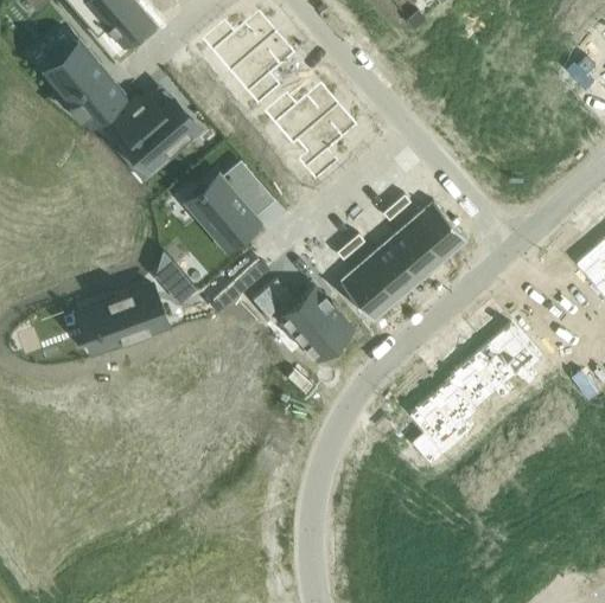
[(68,0),(97,34),(107,27),(122,45),(153,19),(137,0),(68,0)]
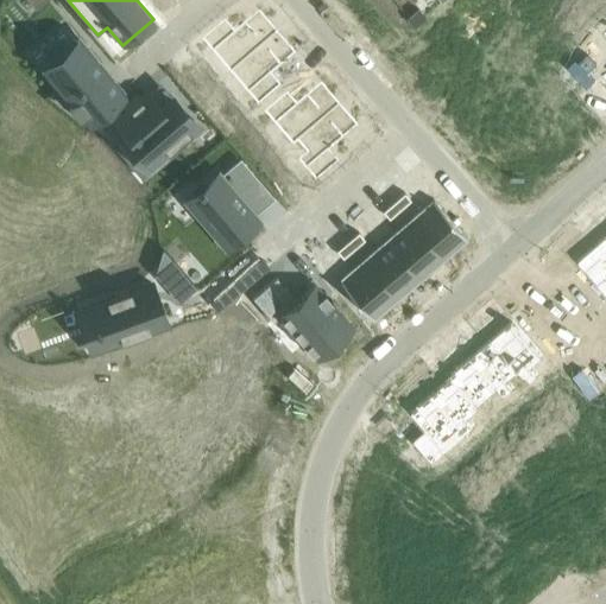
[(427,17),(420,10),(408,19),(415,26),(427,17)]
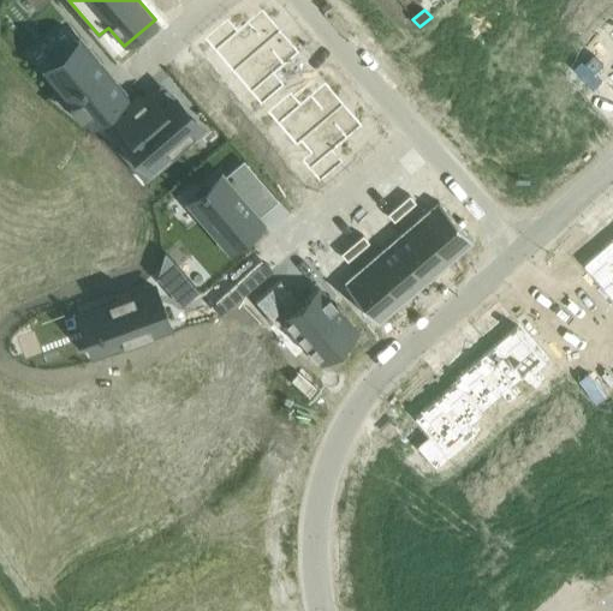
[(221,28),(198,47),(216,69),(225,60),(236,72),(274,39),(256,17),(231,39),(221,28)]
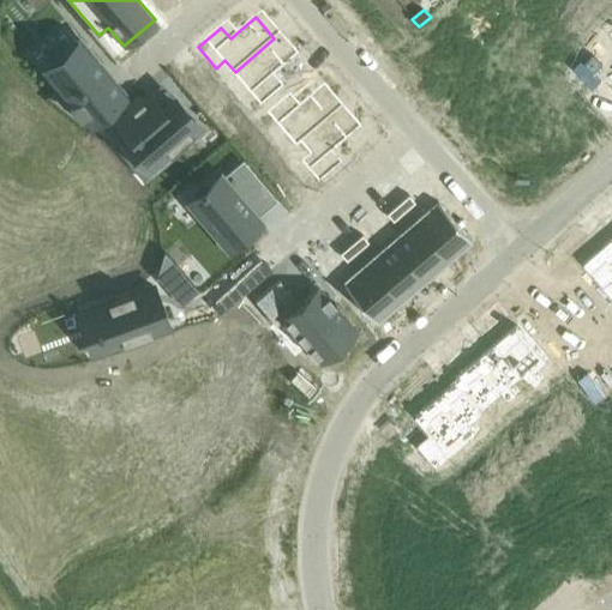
[(583,53),(573,64),(606,102),(611,96),(611,65),(606,59),(611,53),(611,43),(598,26),(576,44),(583,53)]
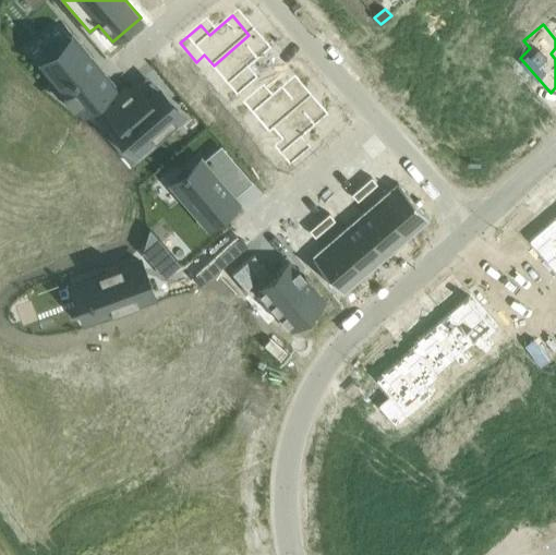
[(59,26),(28,50),(82,113),(115,85),(72,33),(68,36),(59,26)]
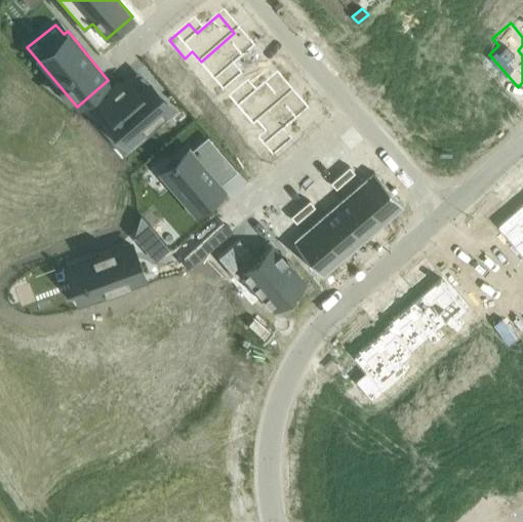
[(234,33),(201,62),(209,72),(202,78),(217,96),(237,80),(229,70),(250,51),(234,33)]
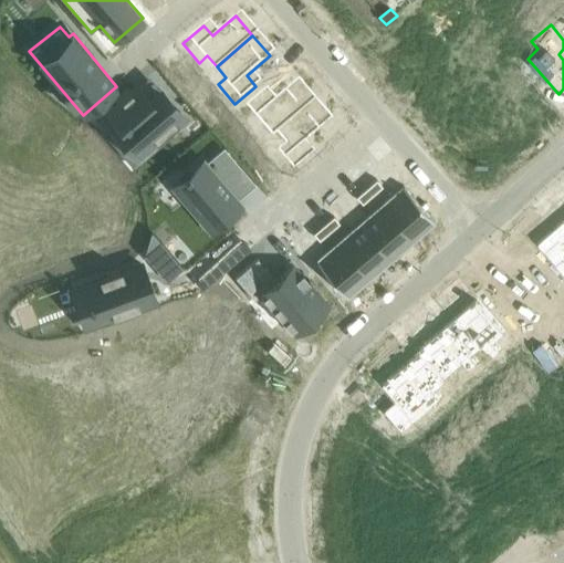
[(510,60),(490,76),(509,97),(519,89),(539,112),(559,94),(528,59),(517,68),(510,60)]
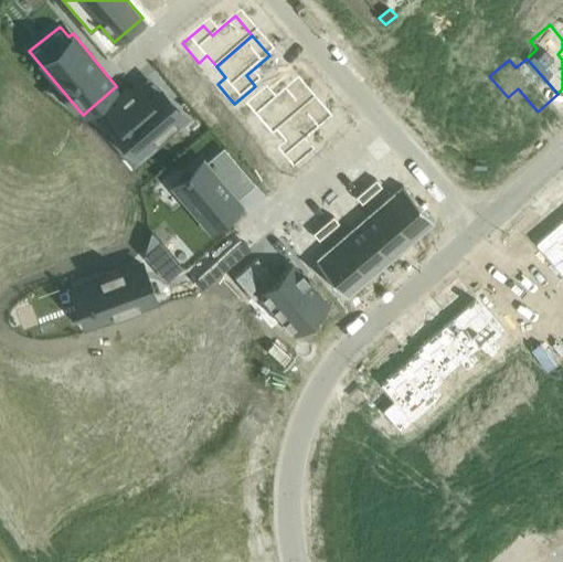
[(261,93),(240,110),(256,130),(265,123),(274,134),(310,103),(293,83),(271,103),(261,93)]
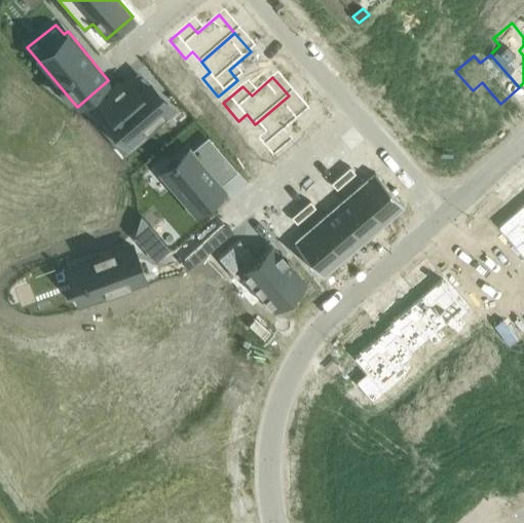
[(119,89),(90,115),(114,142),(121,136),(128,144),(137,137),(139,140),(173,111),(149,83),(137,92),(128,83),(119,90),(119,89)]
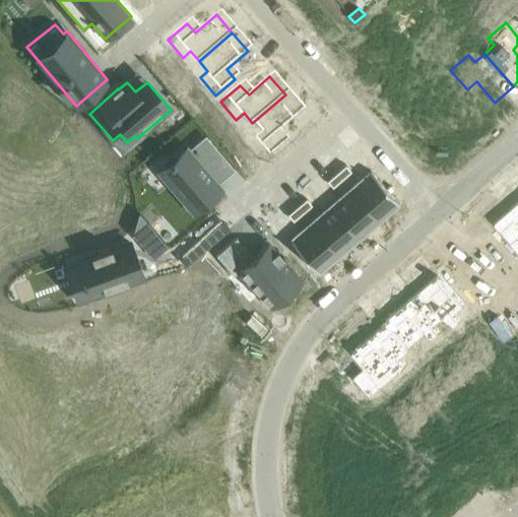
[(285,94),(252,123),(260,133),(253,139),(268,157),(287,140),(279,131),(301,113),(285,94)]
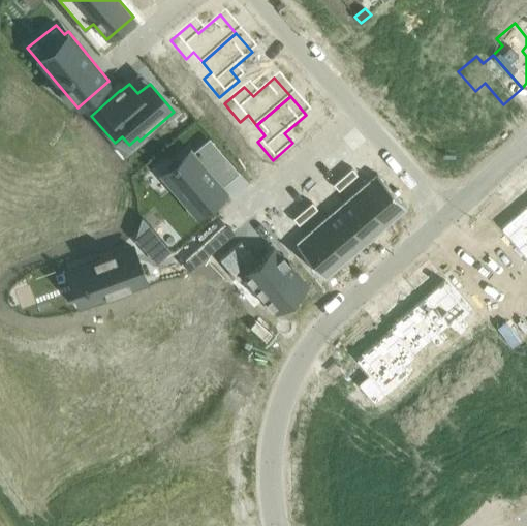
[(175,166),(164,175),(197,214),(224,191),(221,188),(206,168),(218,158),(205,143),(192,154),(191,152),(178,163),(176,162),(173,164),(175,166)]
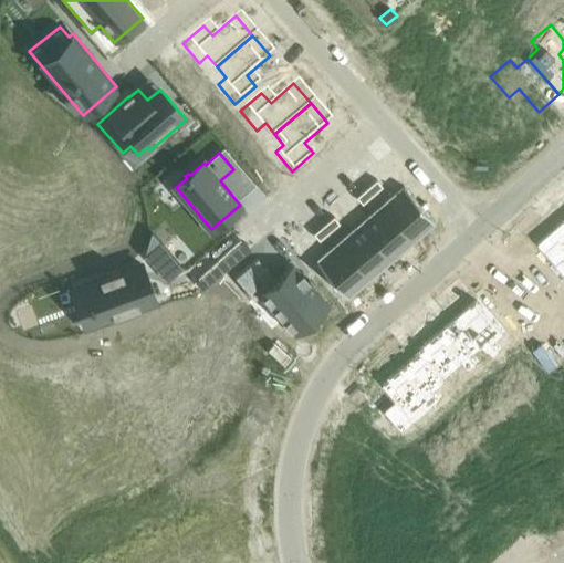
[(377,179),(367,188),(374,195),(384,186),(377,179)]
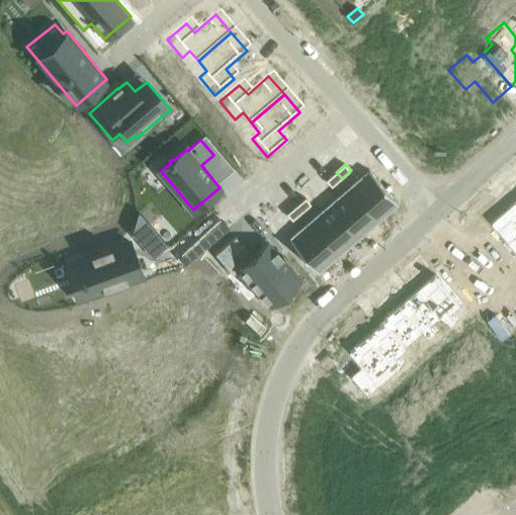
[(370,170),(349,187),(377,221),(399,203),(370,170)]
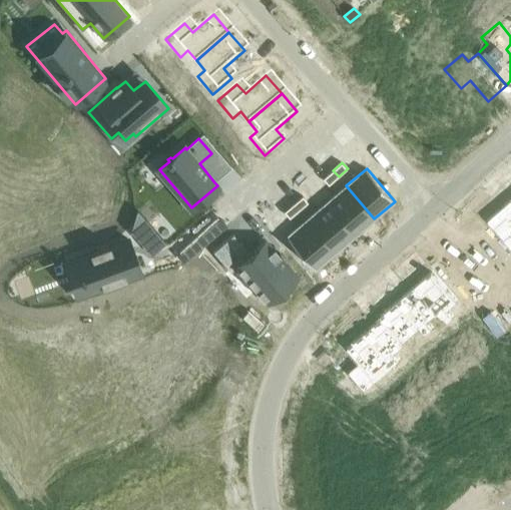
[(333,170),(324,178),(329,184),(339,176),(333,170)]
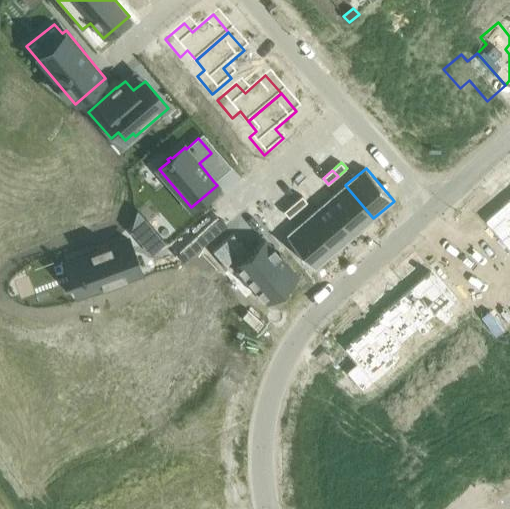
[(345,185),(326,202),(354,235),(373,218),(345,185)]
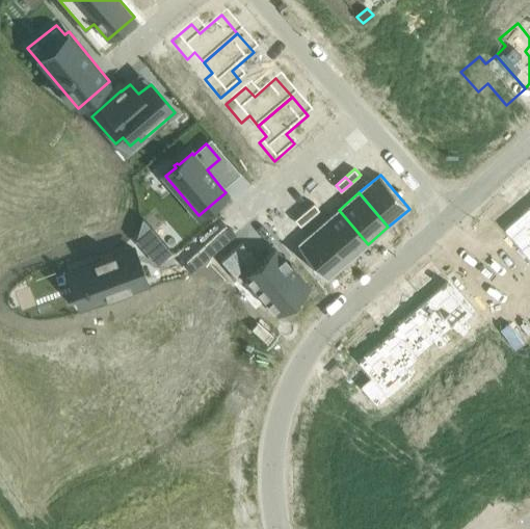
[(315,204),(305,211),(311,218),(320,210),(315,204)]
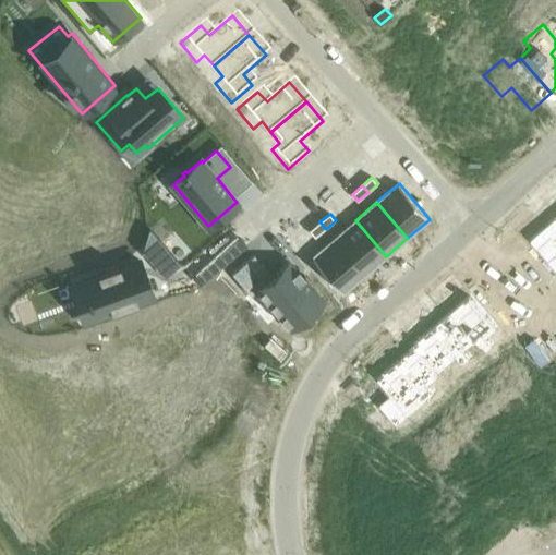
[(355,220),(335,239),(364,274),(386,256),(355,220)]
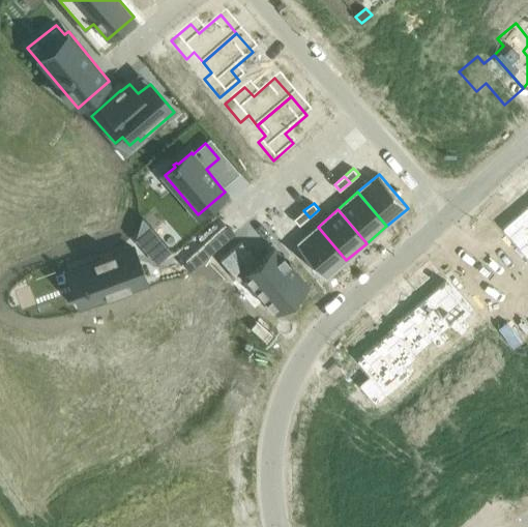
[(303,210),(294,218),(300,226),(310,217),(303,210)]
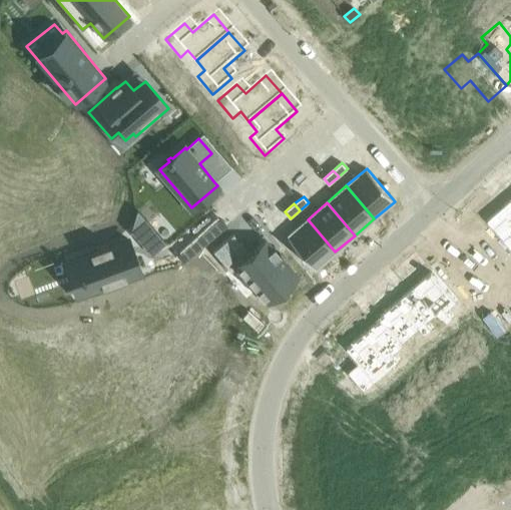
[(510,210),(506,204),(488,219),(510,245),(510,210)]
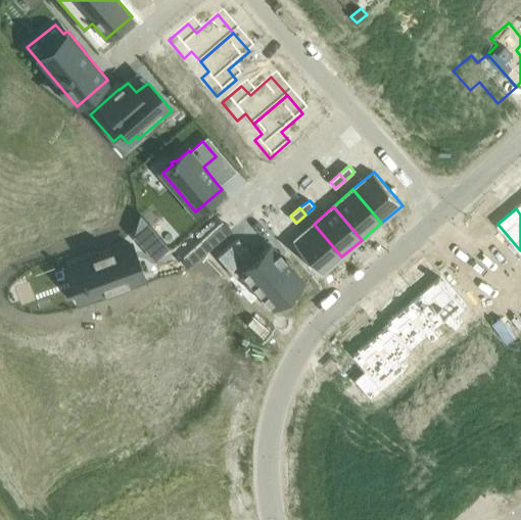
[(142,215),(136,236),(148,250),(151,248),(158,255),(169,246),(142,215)]
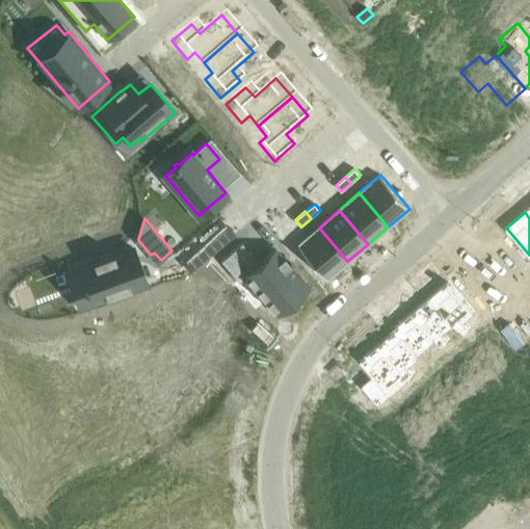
[(319,228),(297,245),(326,280),(347,261),(319,228)]
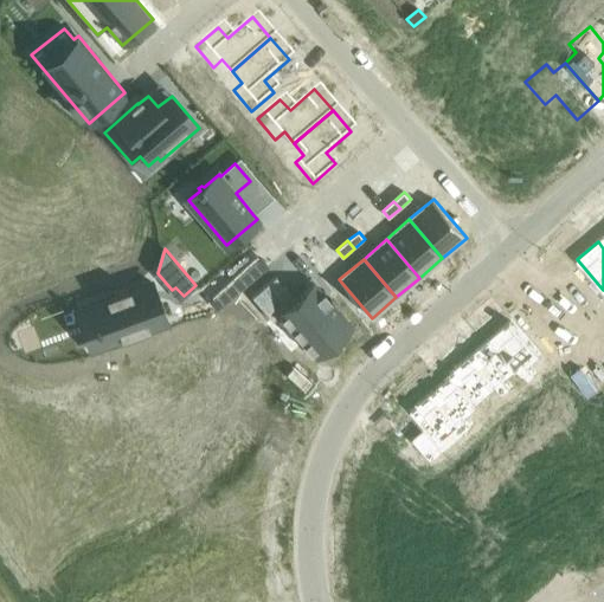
[(277,277),(254,297),(274,321),(281,315),(317,357),(352,328),(314,284),(296,299),(277,277)]
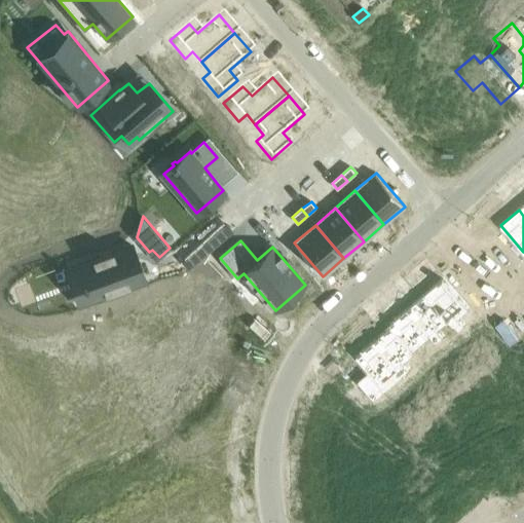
[(132,245),(78,264),(91,300),(145,281),(132,245)]
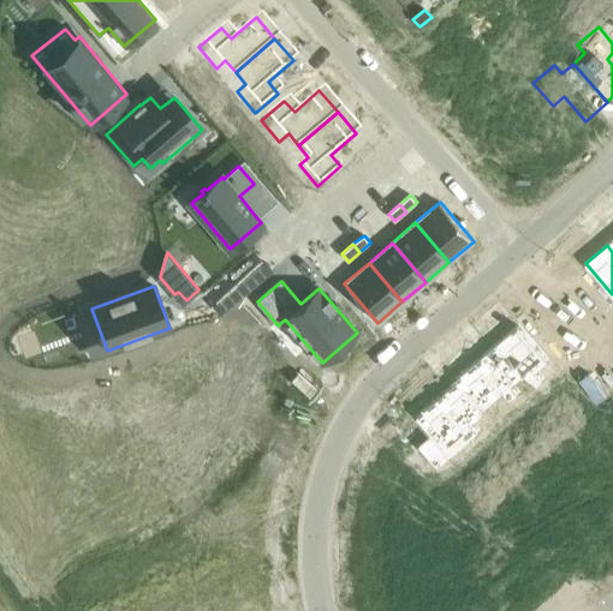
[(521,325),(500,342),(528,375),(548,357),(521,325)]
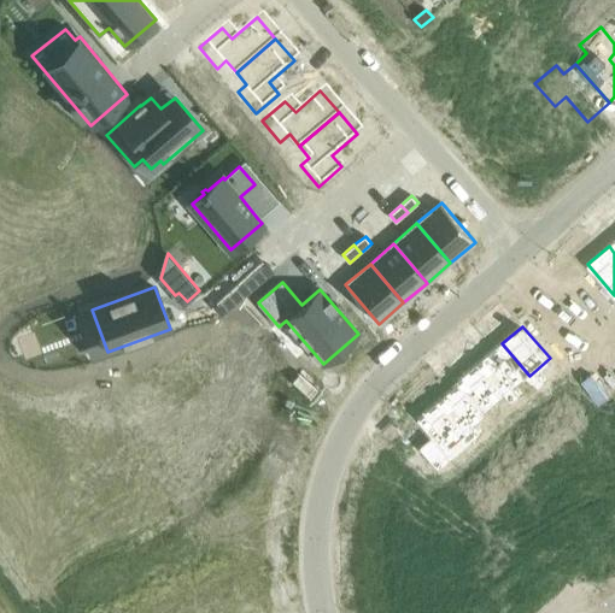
[(502,343),(480,361),(508,394),(529,376),(502,343)]
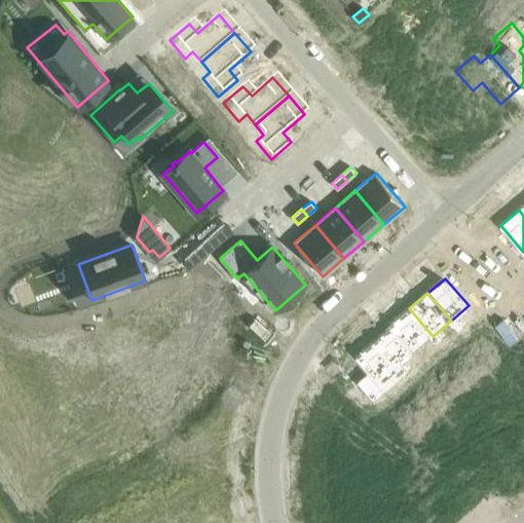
[(409,308),(391,324),(394,326),(415,351),(433,336),(409,308)]
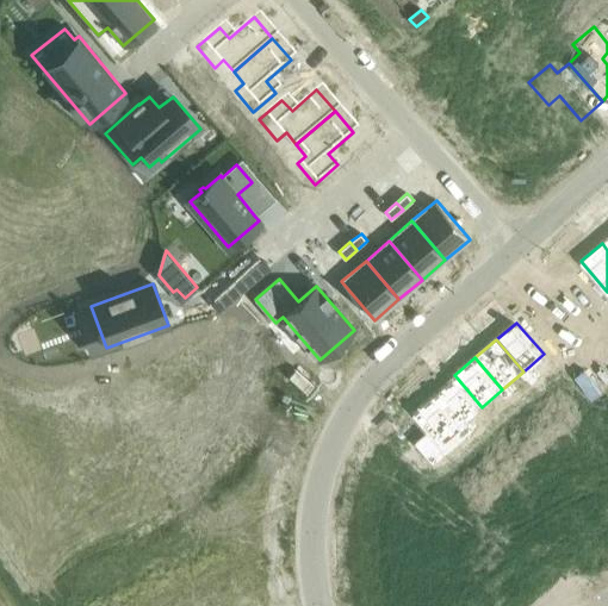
[(457,378),(435,395),(463,426),(483,408),(482,407),(457,378)]
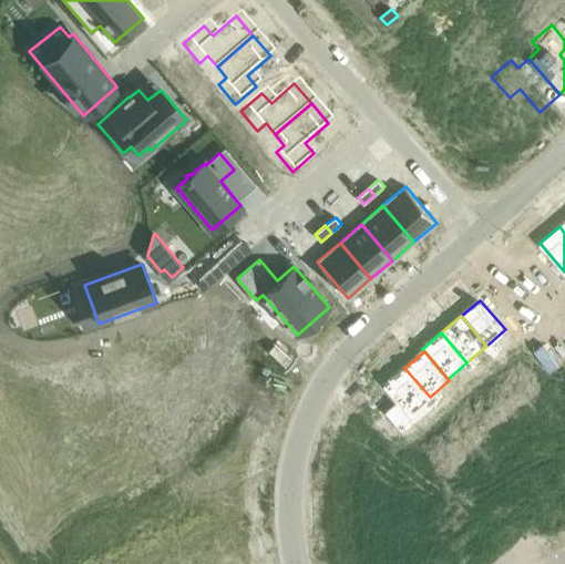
[(404,368),(384,385),(400,402),(388,413),(407,434),(420,423),(411,413),(430,397),(404,368)]
